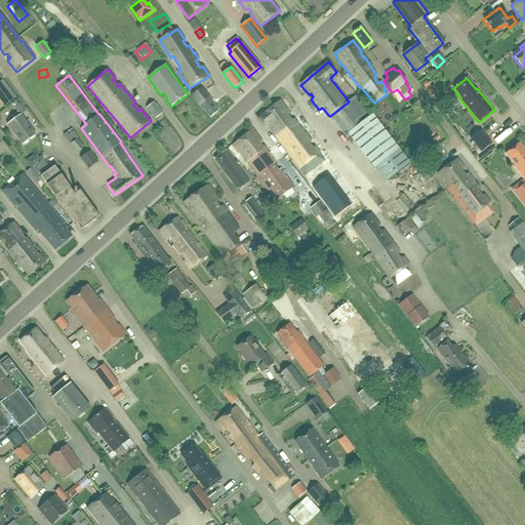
[(436,93),(429,83),(423,86),(431,96),(436,93)]
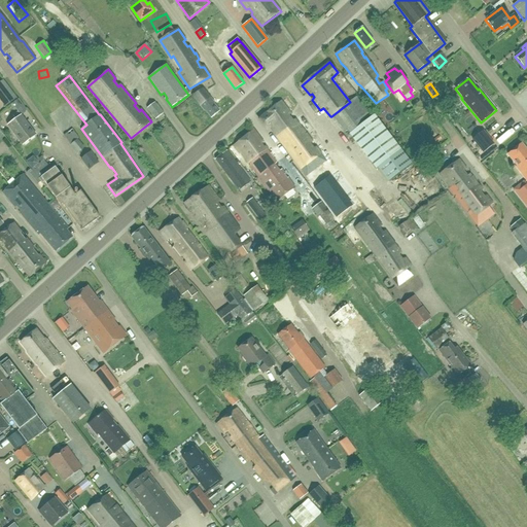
[(219,111),(213,104),(213,103),(203,89),(192,96),(204,111),(205,111),(211,118),(219,111)]
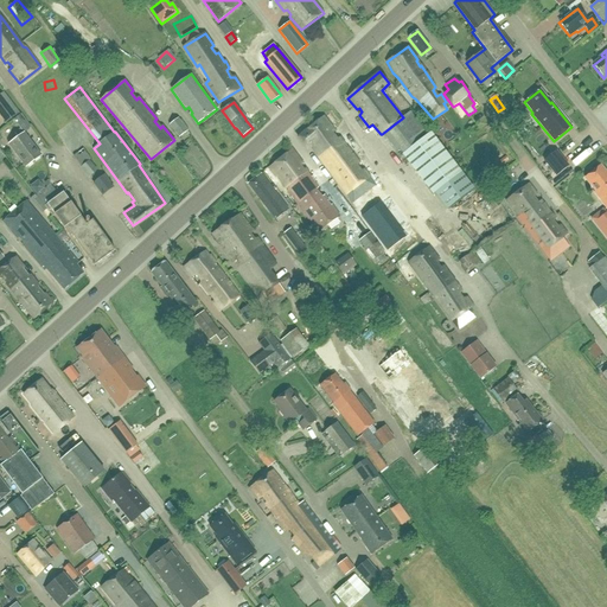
[(13,106),(0,115),(6,125),(19,114),(13,106)]
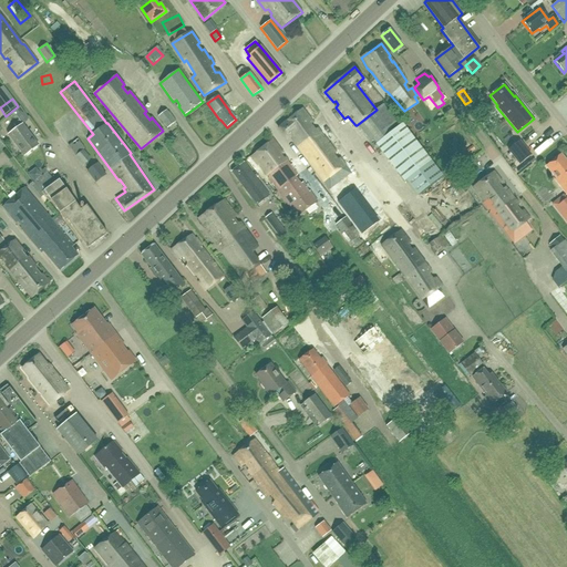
[(377,110),(357,125),(371,142),(372,141),(375,144),(399,126),(382,105),(377,110)]
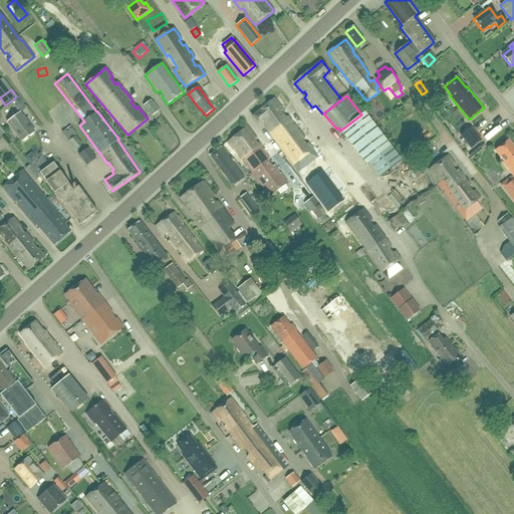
[(437,95),(428,101),(435,110),(443,104),(437,95)]
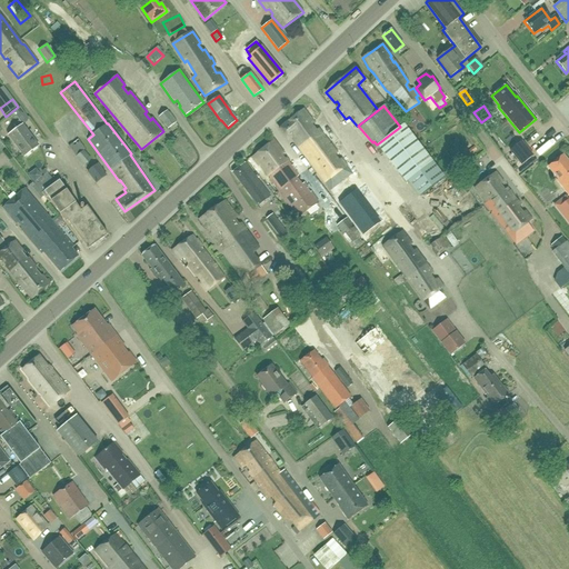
[(25,157),(39,147),(22,125),(29,120),(19,107),(12,112),(19,121),(13,125),(16,129),(8,135),(25,157)]
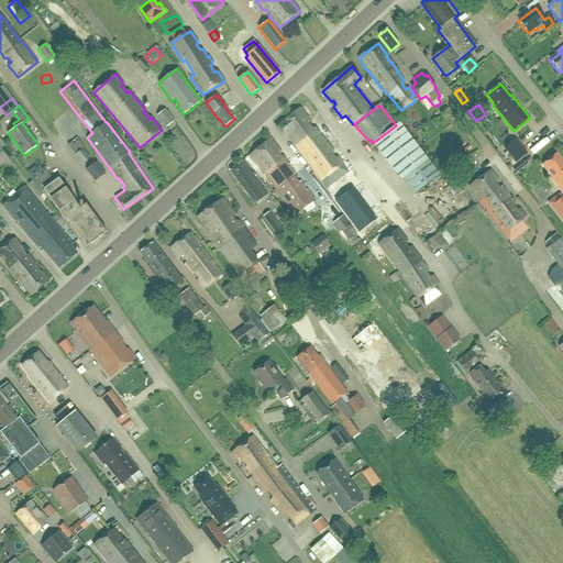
[(312,129),(309,123),(310,122),(300,108),(287,119),(276,128),(286,139),(289,136),(327,188),(348,172),(337,157),(335,159),(331,153),(333,152),(315,128),(312,129)]
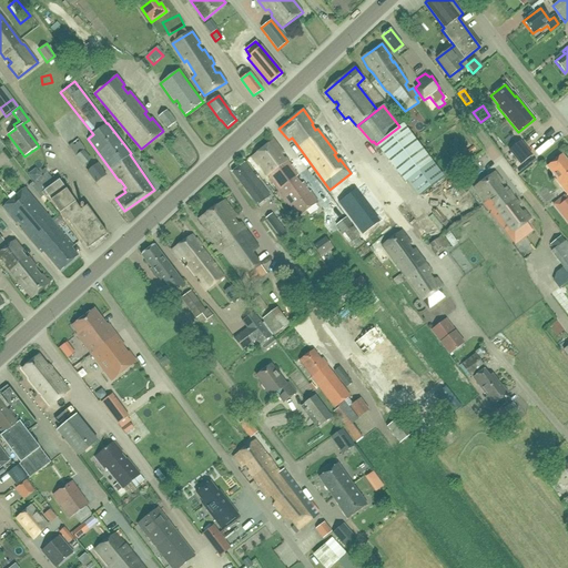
[(166,129),(175,122),(166,111),(158,117),(166,129)]
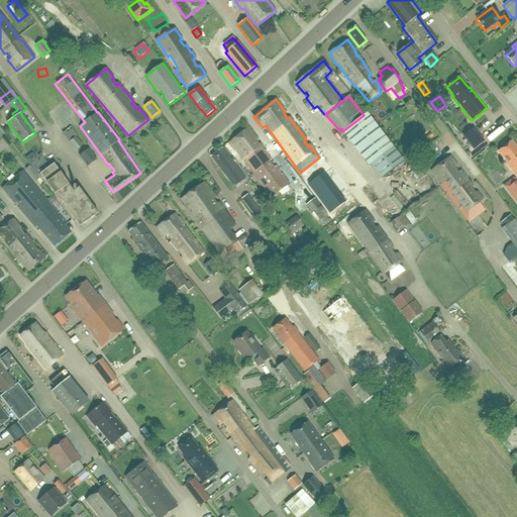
[(366,113),(364,115),(342,131),(342,132),(369,167),(372,164),(383,178),(404,162),(366,113)]
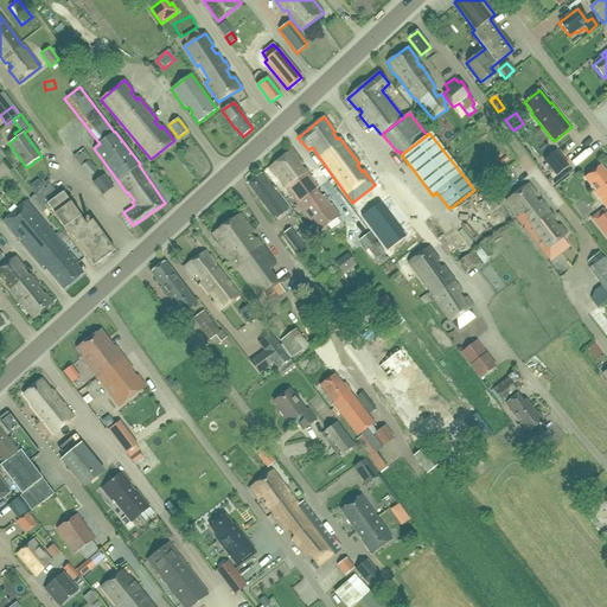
[(89,178),(97,170),(89,160),(83,151),(74,158),(81,167),(80,167),(89,178)]
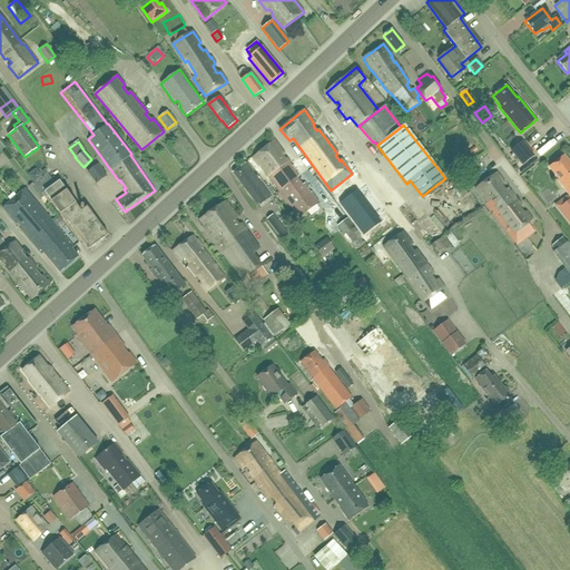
[(297,178),(298,176),(284,156),(285,156),(274,141),(252,158),(278,193),(297,178)]
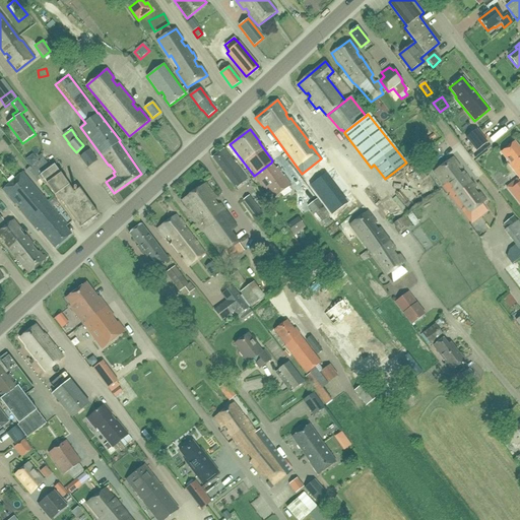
[(476,151),(488,142),(484,140),(476,129),(465,138),(476,151)]
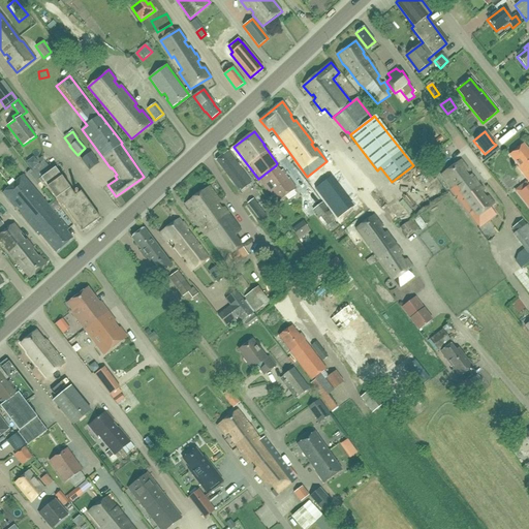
[(528,151),(524,144),(509,156),(519,167),(517,168),(528,182),(528,181),(528,151)]
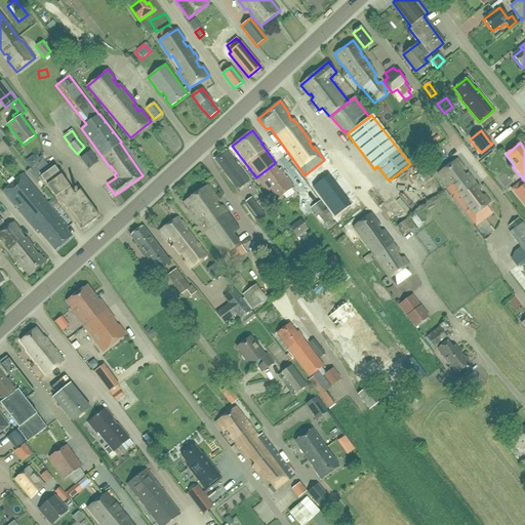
[(249,182),(226,150),(213,159),(237,190),(249,182)]
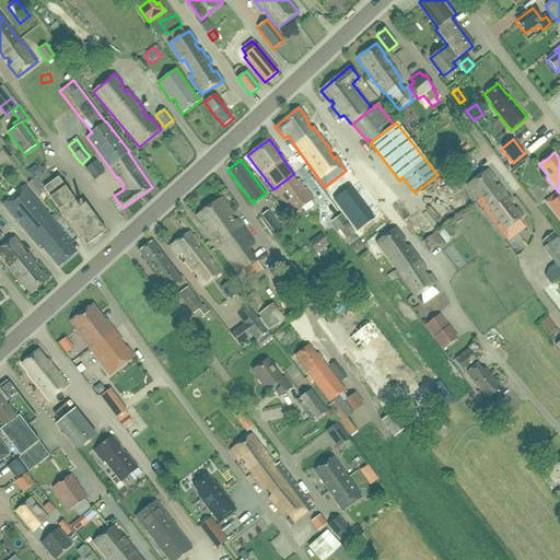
[(88,172),(94,182),(103,175),(96,166),(88,172)]
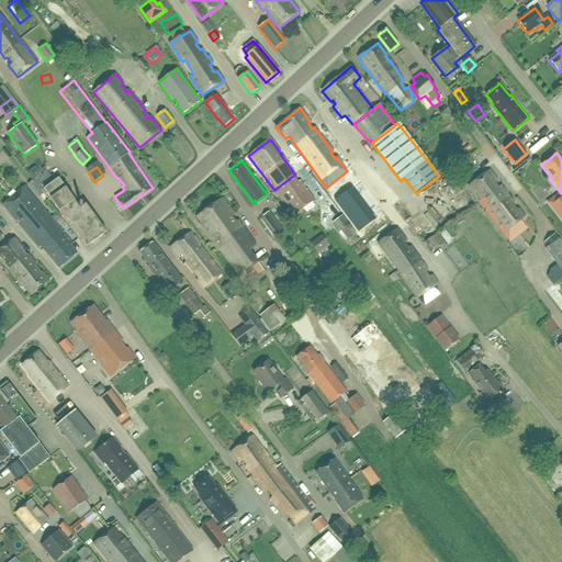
[(54,181),(47,171),(33,181),(48,201),(51,200),(59,212),(65,220),(67,217),(87,246),(107,232),(86,204),(80,209),(58,179),(54,181)]
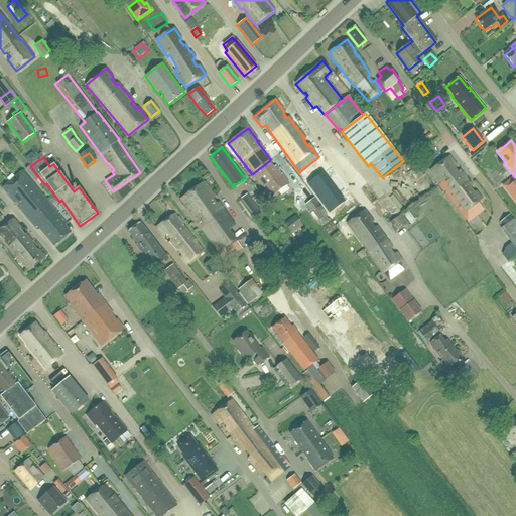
[(448,197),(468,181),(459,170),(457,172),(454,167),(456,166),(448,157),(430,170),(441,184),(440,185),(448,197)]
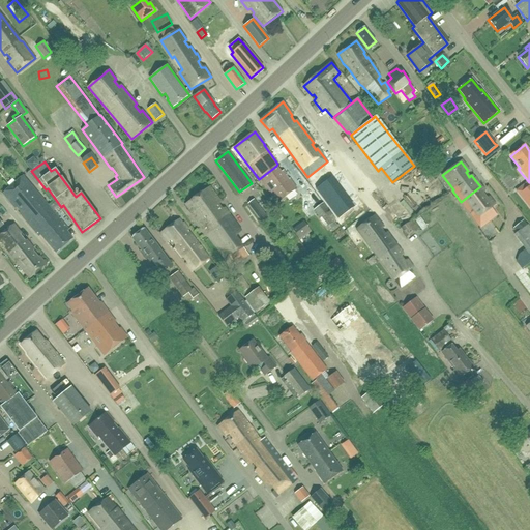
[(281,172),(276,166),(259,179),(276,203),(296,188),(283,171),(281,172)]
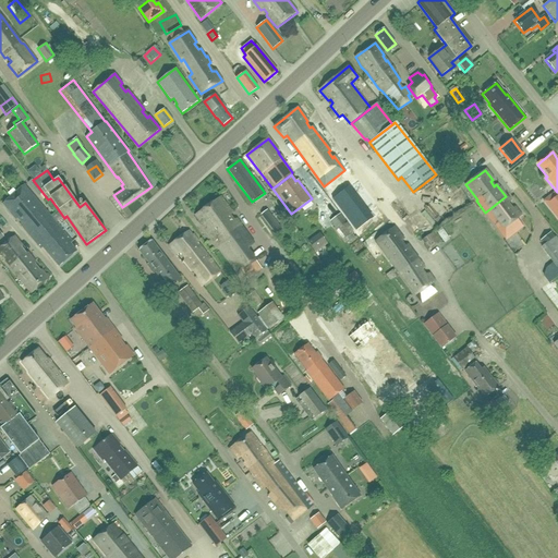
[(21,226),(29,237),(51,218),(24,186),(2,204),(15,220),(17,218),(23,223),(21,226)]
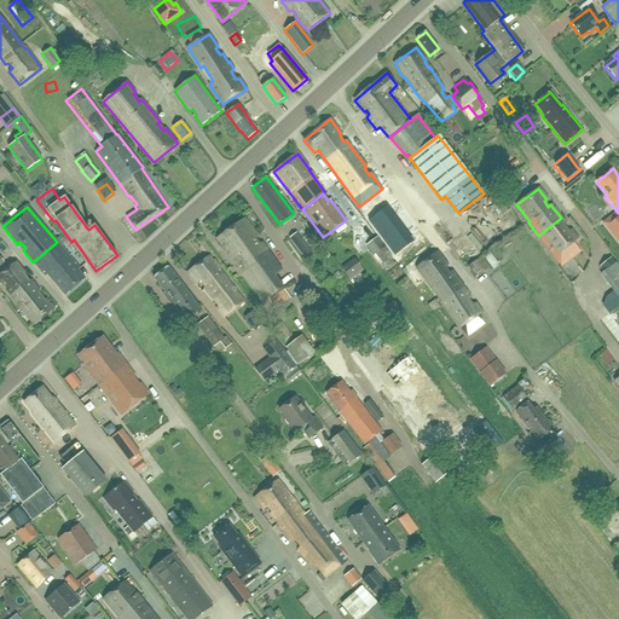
[(371,208),(365,212),(371,220),(366,223),(381,242),(392,233),(371,208)]
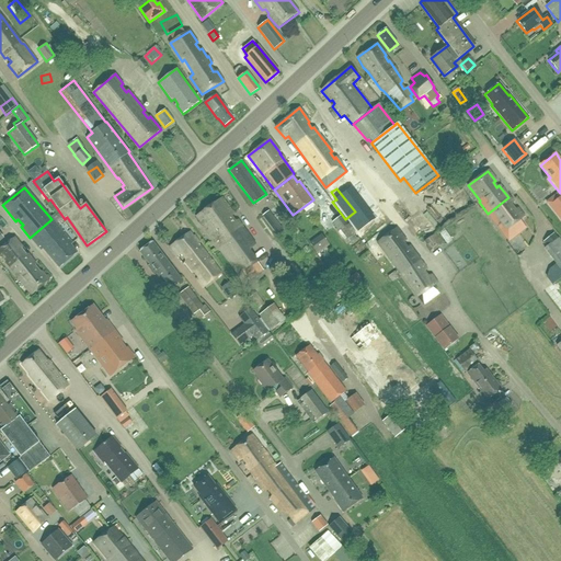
[(560,196),(558,193),(548,202),(548,203),(547,204),(560,219),(560,196)]
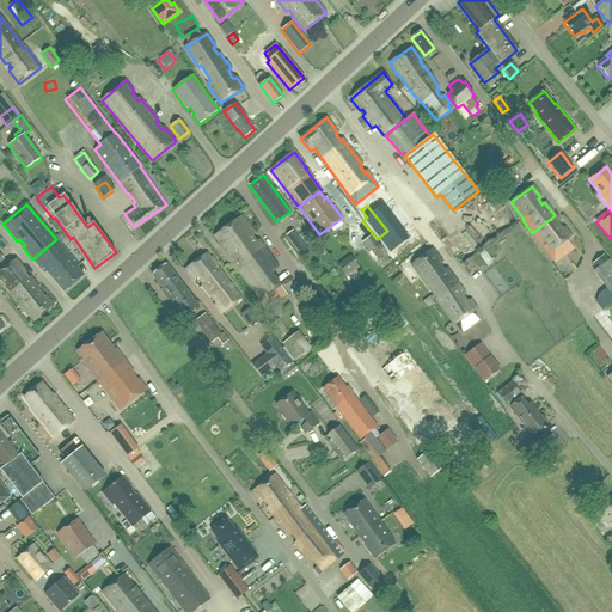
[(473,227),(481,237),(499,224),(491,214),(473,227)]
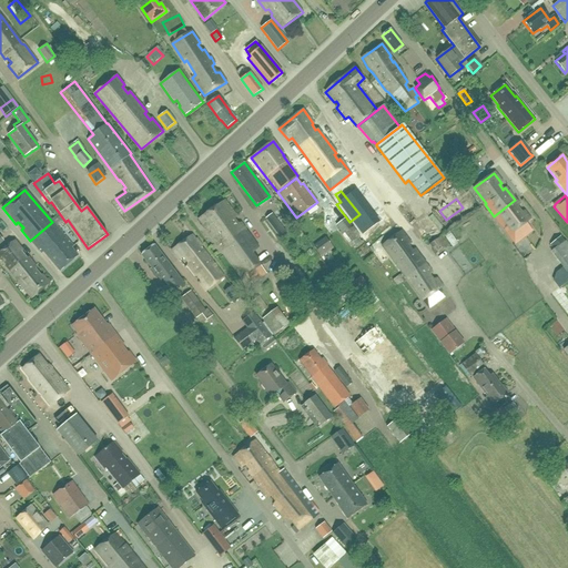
[(363,214),(374,208),(368,200),(358,208),(363,214)]
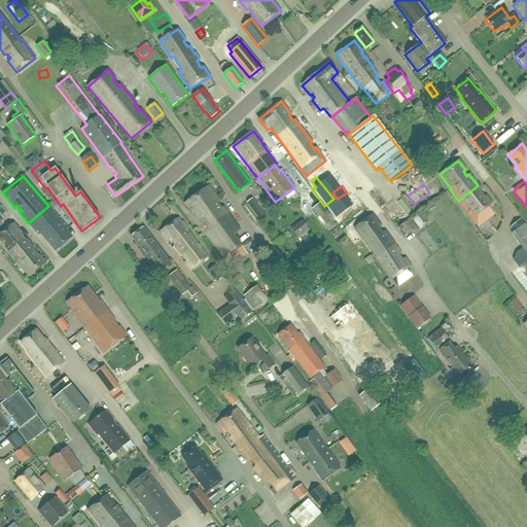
[(482,190),(478,185),(458,201),(478,226),(493,214),(488,207),(491,204),(486,197),(484,198),(480,192),(482,190)]
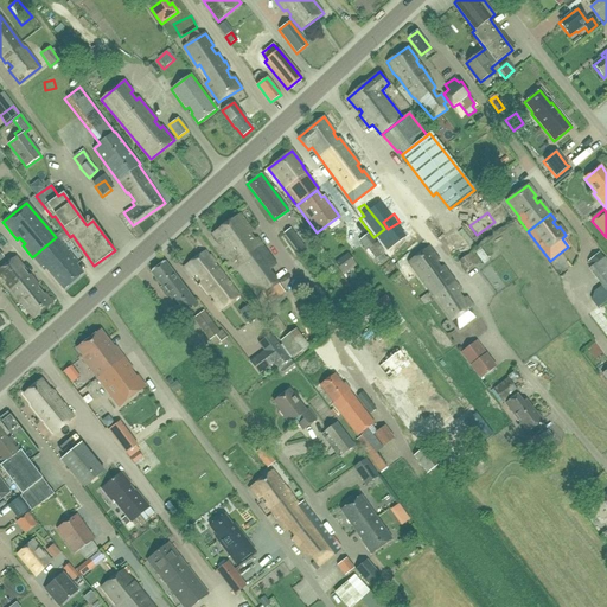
[(240,215),(211,235),(257,298),(259,298),(266,307),(285,293),(278,283),(269,272),(275,264),(256,238),(254,238),(250,234),(253,232),(240,215)]
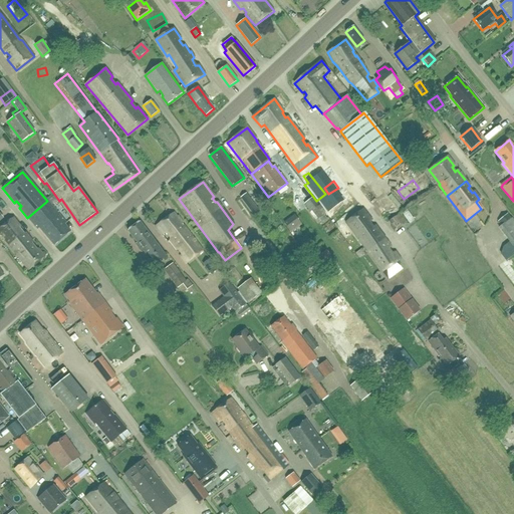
[(254,216),(259,212),(246,194),(241,198),(254,216)]
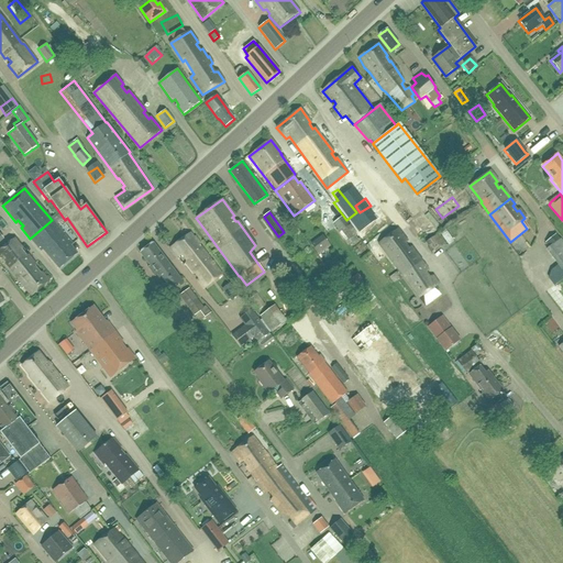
[(356,234),(350,224),(343,216),(332,223),(340,233),(341,231),(349,241),(356,234)]
